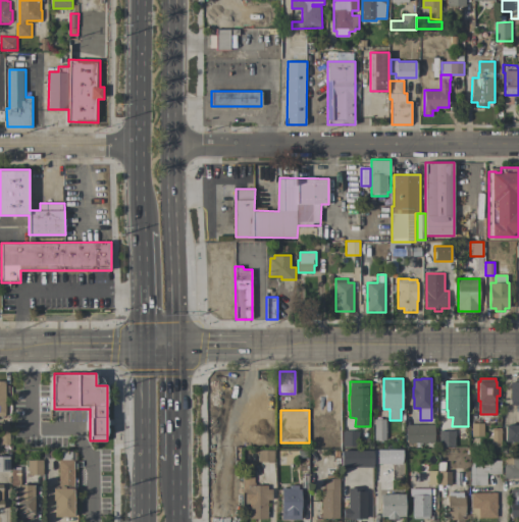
[(375,439),(375,419),(386,419),(386,439),(375,439)]
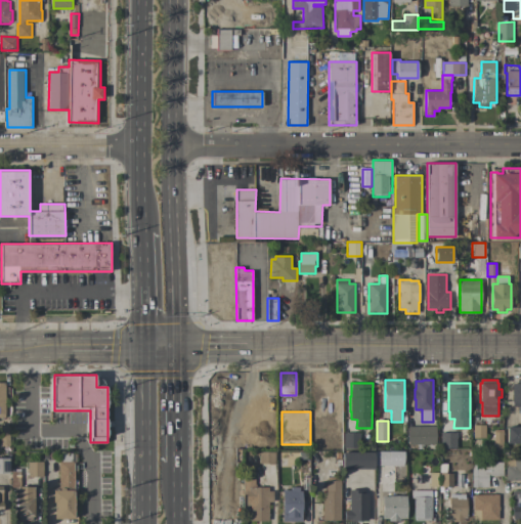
[(474,438),(474,425),(486,425),(486,438),(474,438)]
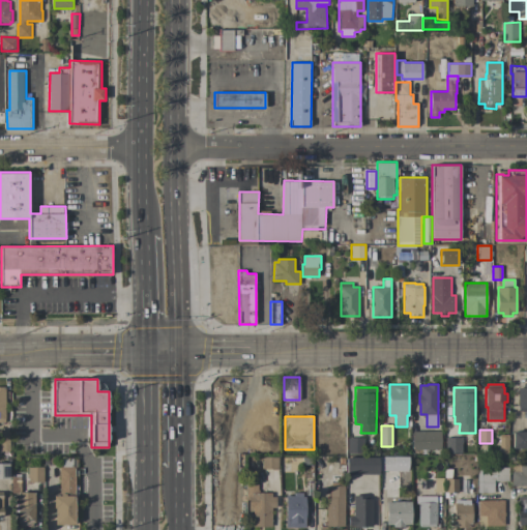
[(442,431),(442,449),(413,449),(413,431),(442,431)]
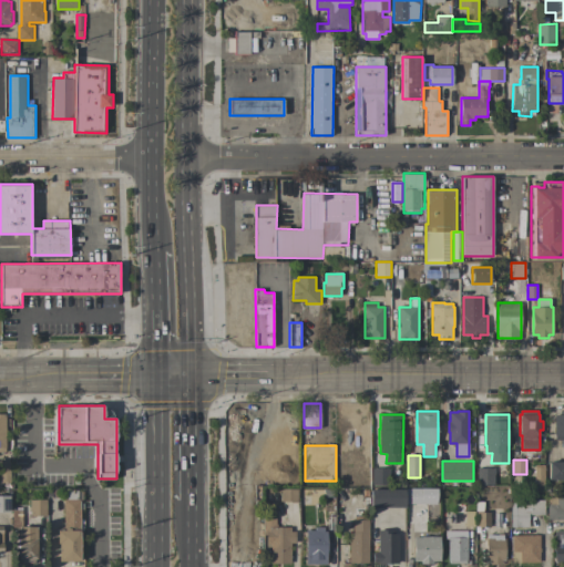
[(563,480),(549,480),(549,461),(563,461),(563,480)]
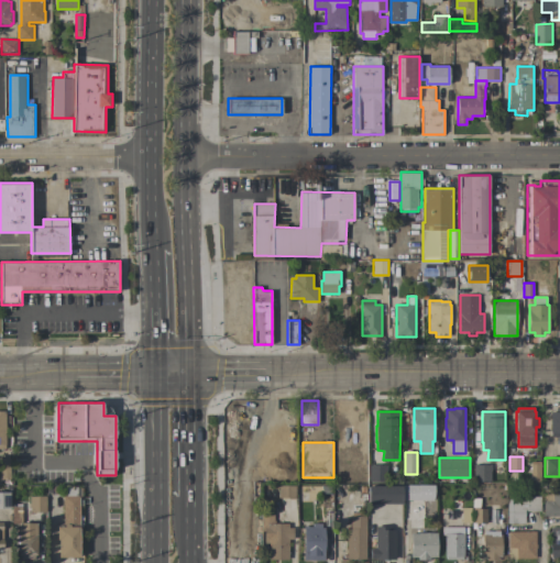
[(387,465),(387,483),(370,483),(371,464),(387,465)]
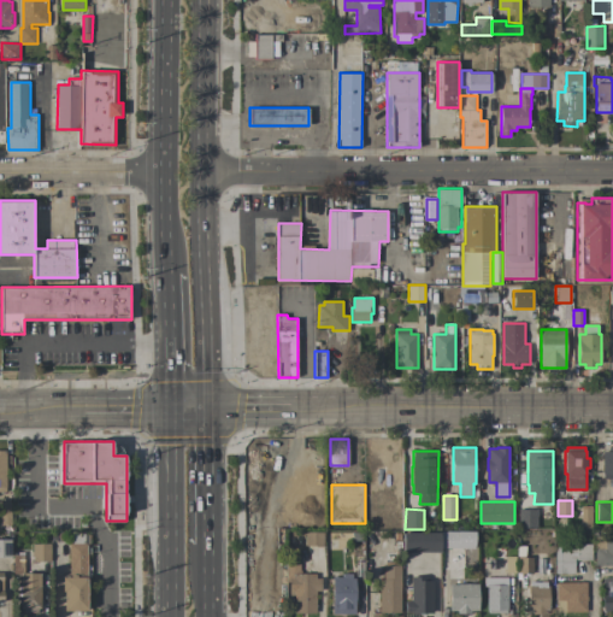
[(519,510),(538,509),(538,528),(519,528),(519,510)]
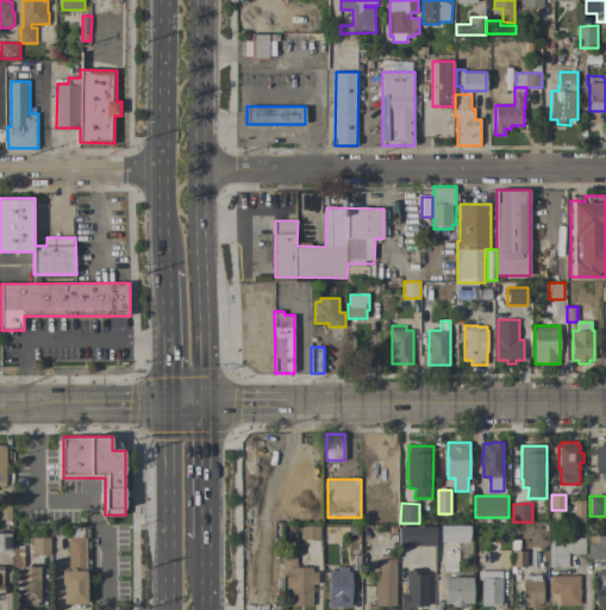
[(586,522),(575,522),(575,503),(586,503),(586,522)]
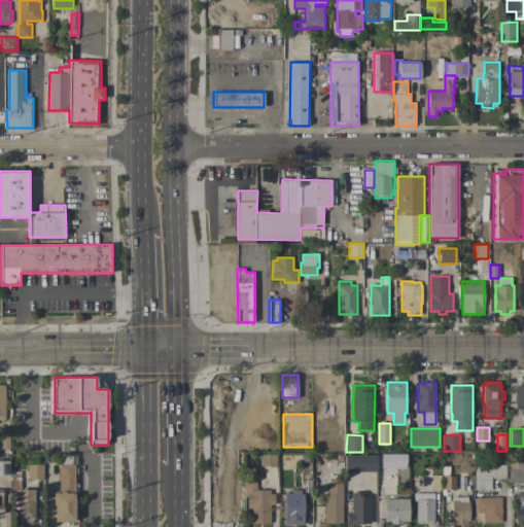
[(277,454),(277,466),(262,466),(262,454),(277,454)]
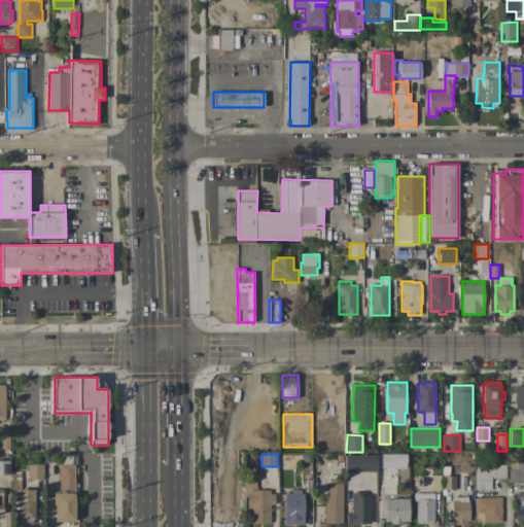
[(406,454),(406,468),(378,468),(378,454),(406,454)]
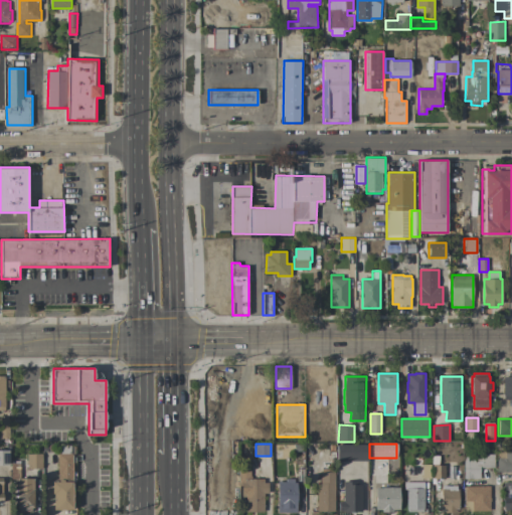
[(75,510),(56,510),(56,494),(54,494),(54,482),(59,482),(59,453),(62,453),(62,445),(72,445),(72,454),(74,454),(74,482),(75,482),(75,510)]
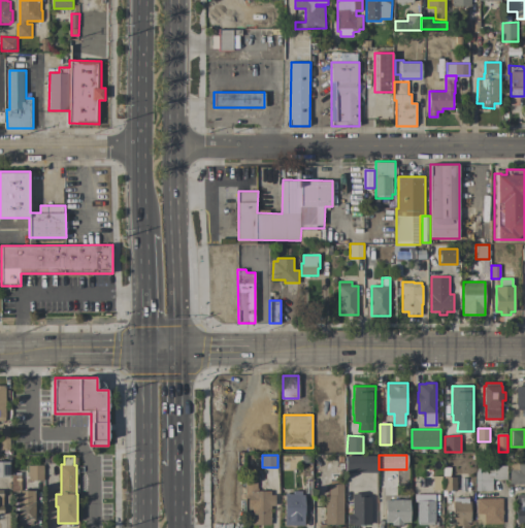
[(376,456),(376,471),(372,471),(372,473),(365,473),(365,471),(357,471),(357,473),(350,473),(350,471),(345,471),(345,456),(376,456)]
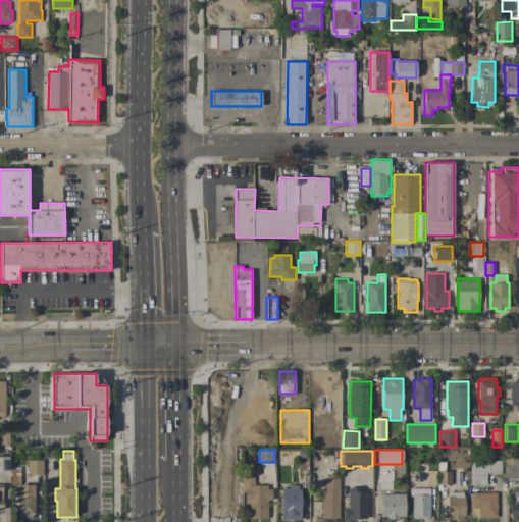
[(518,478),(505,478),(505,454),(518,454),(518,478)]
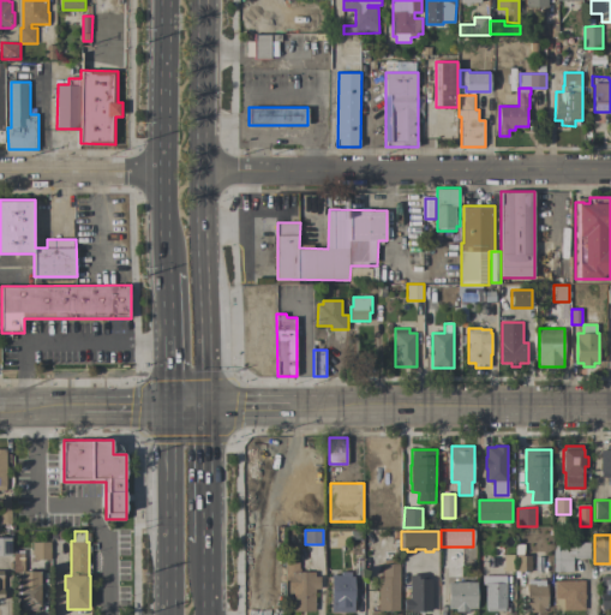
[(0,555),(0,538),(13,538),(13,555),(0,555)]
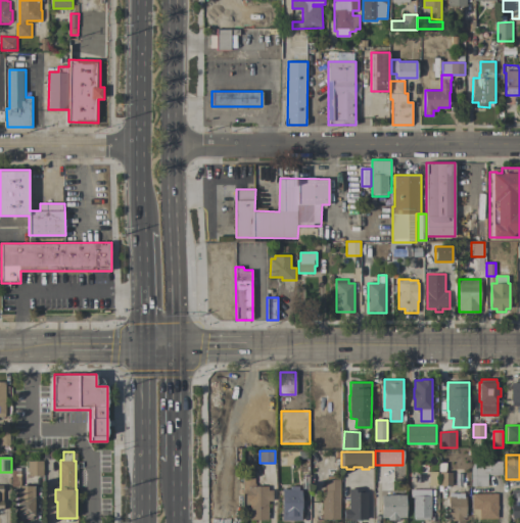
[(30,476),(30,461),(45,461),(45,476),(30,476)]
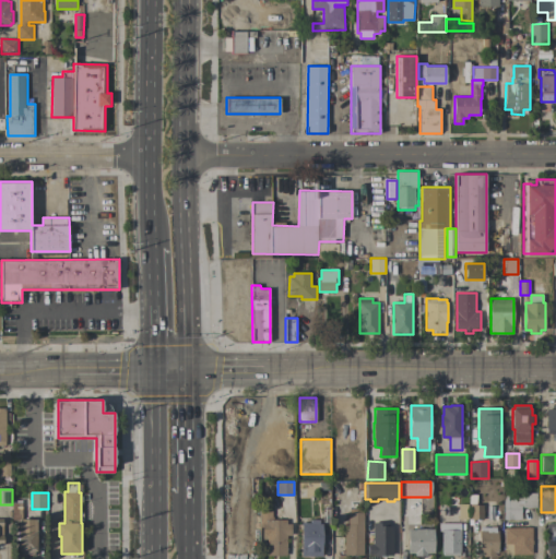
[(505,520),(506,495),(518,495),(518,498),(524,498),(524,492),(539,492),(539,508),(523,508),(523,520),(505,520)]
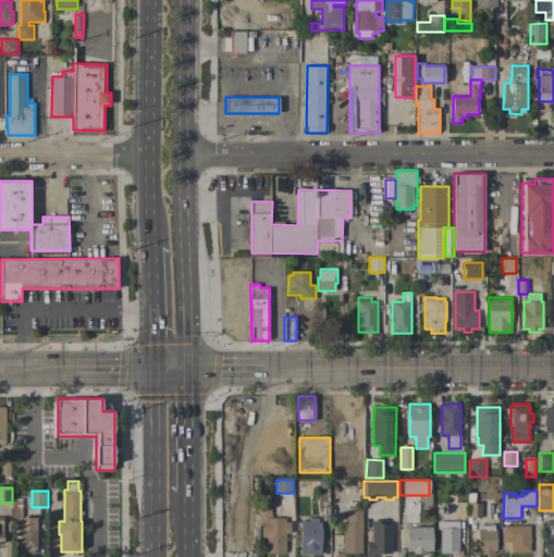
[(467,517),(458,517),(458,503),(467,503),(467,517)]
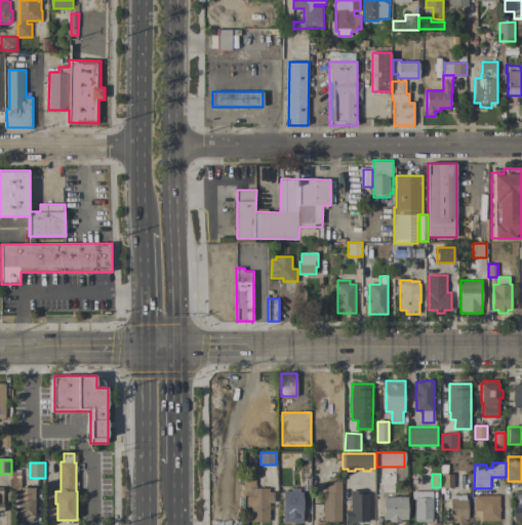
[(455,488),(442,488),(442,474),(455,474),(455,488)]
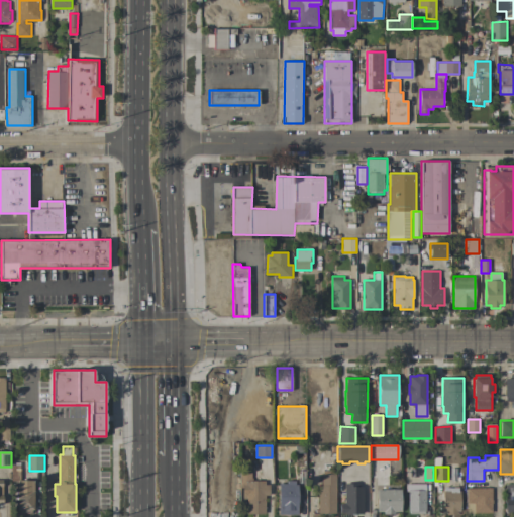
[(319,513),(319,486),(322,486),(322,474),(324,474),(324,471),(335,471),(335,474),(336,474),(336,513),(319,513)]
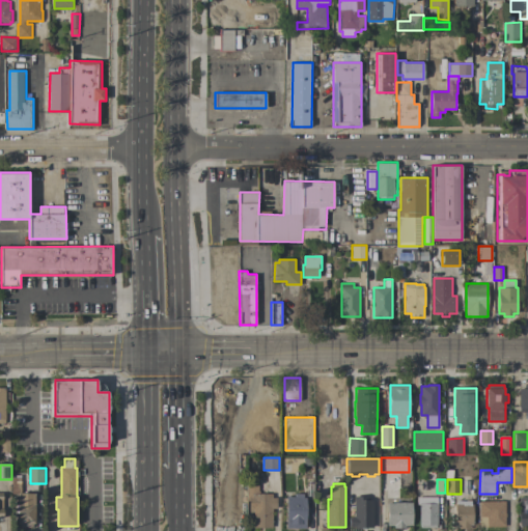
[(247,484),(259,484),(259,494),(273,494),(273,498),(277,498),(277,508),(273,508),(273,528),(254,528),(254,511),(249,511),(249,503),(248,503),(247,484)]
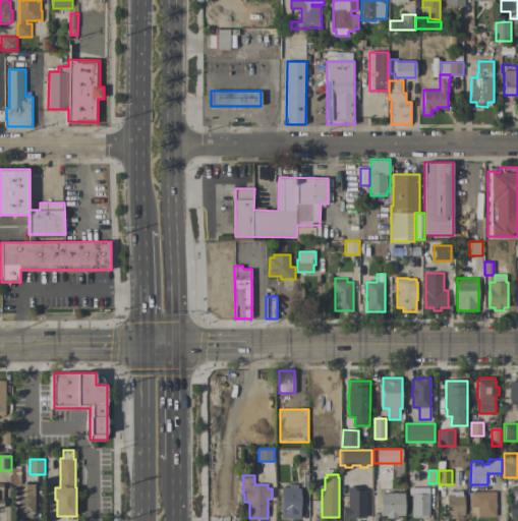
[(22,517),(22,514),(19,514),(19,483),(37,483),(37,514),(34,514),(34,517),(22,517)]
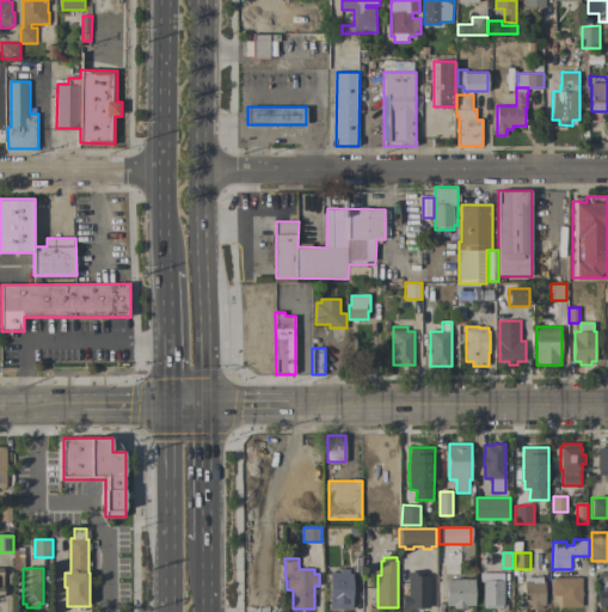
[(330,609),(330,573),(341,573),(341,568),(350,569),(350,573),(352,573),(352,610),(330,609)]
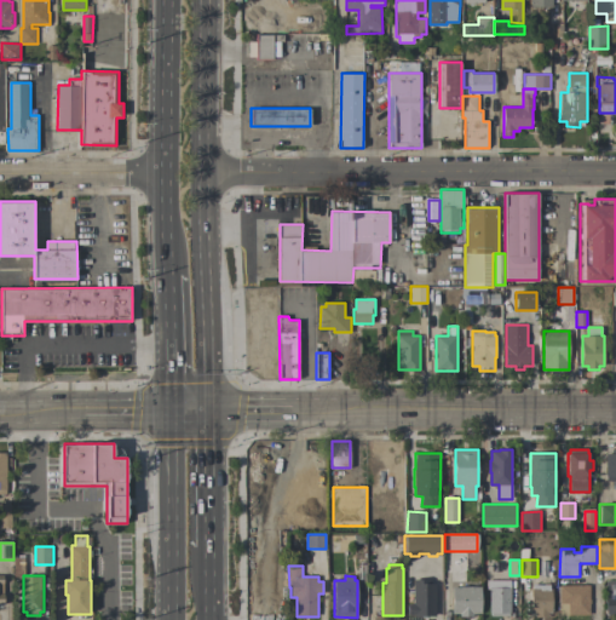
[(408,614),(408,604),(414,604),(414,580),(430,580),(430,583),(436,583),(436,616),(414,616),(414,614),(408,614)]
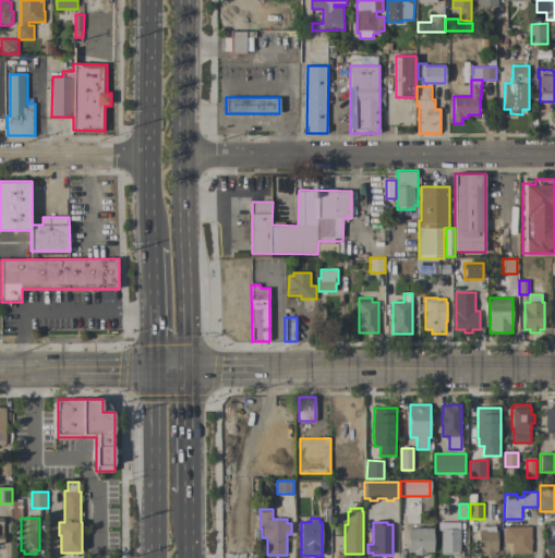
[(461,522),(461,555),(442,555),(442,530),(439,530),(439,522),(461,522)]
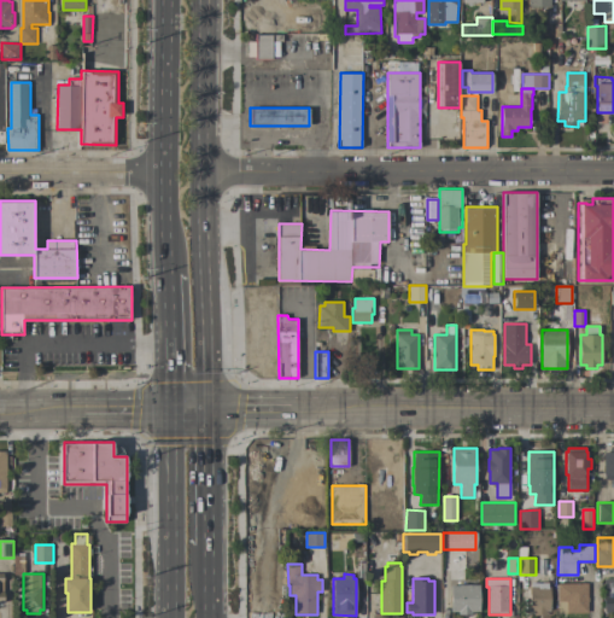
[(613,612),(603,612),(604,578),(613,578),(613,612)]
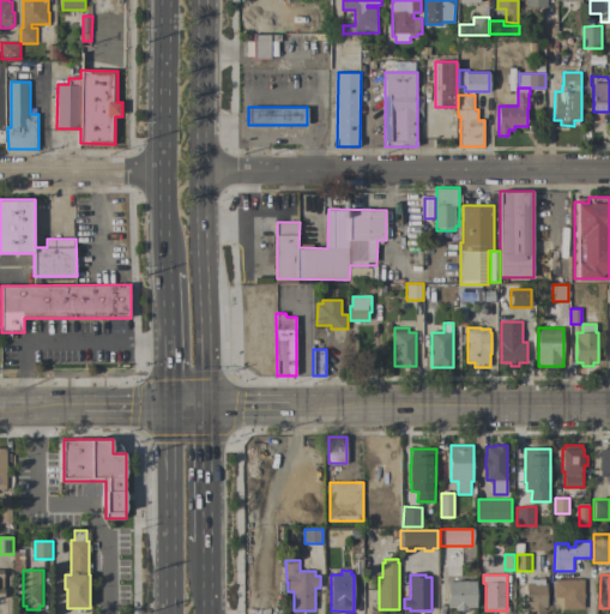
[(526,607),(526,583),(535,583),(535,579),(545,579),(545,583),(547,583),(548,607),(543,607),(543,611),(531,611),(531,607),(526,607)]
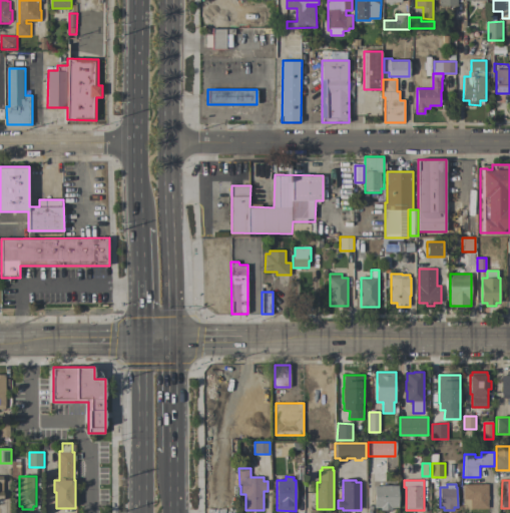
[(463,484),(489,484),(489,508),(464,508),(464,499),(463,499),(463,484)]
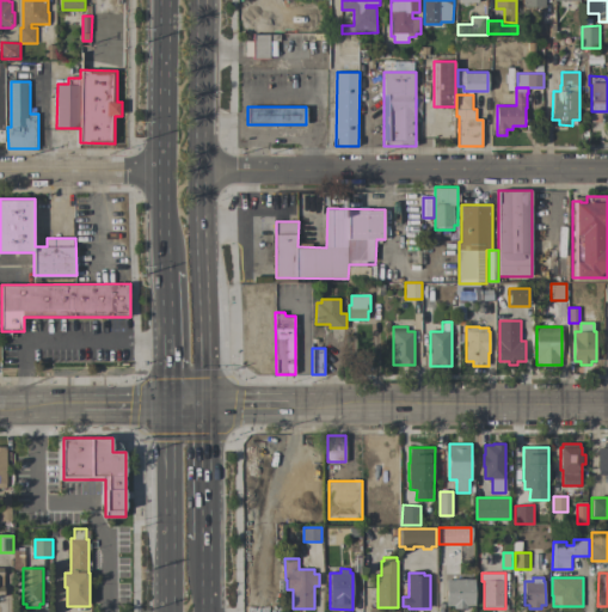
[(476,579),(476,605),(467,605),(467,609),(455,609),(455,605),(447,605),(446,579),(476,579)]
